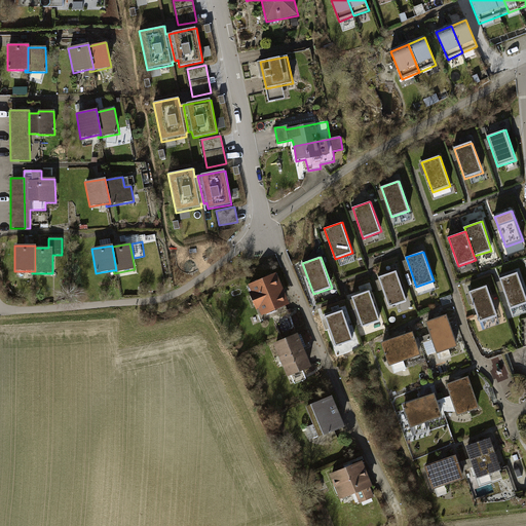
[(397,272),(379,278),(389,308),(407,302),(397,272)]
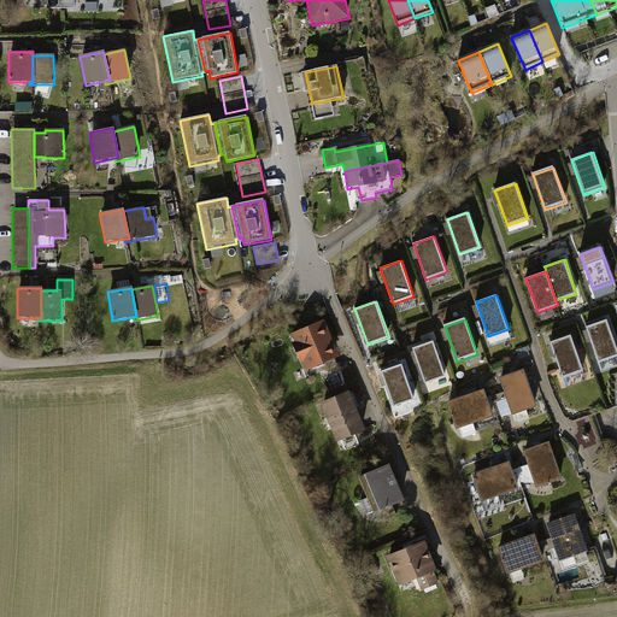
[(324,321),(292,334),(307,371),(340,358),(324,321)]
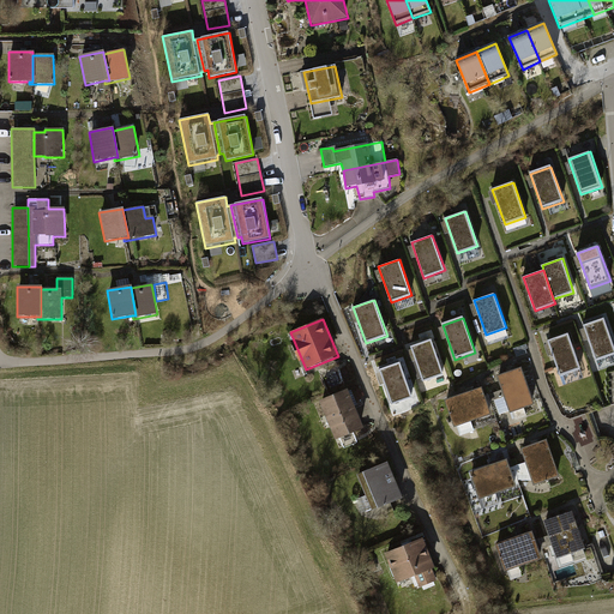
[(613,345),(605,319),(584,326),(597,362),(613,355),(613,345)]
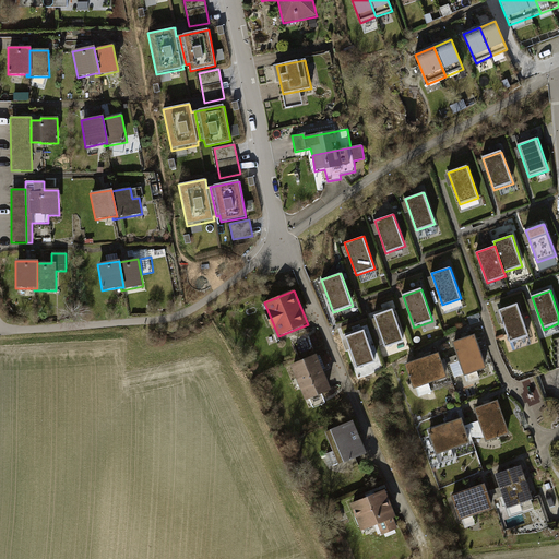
[(499,310),(510,342),(528,335),(518,304),(499,310)]
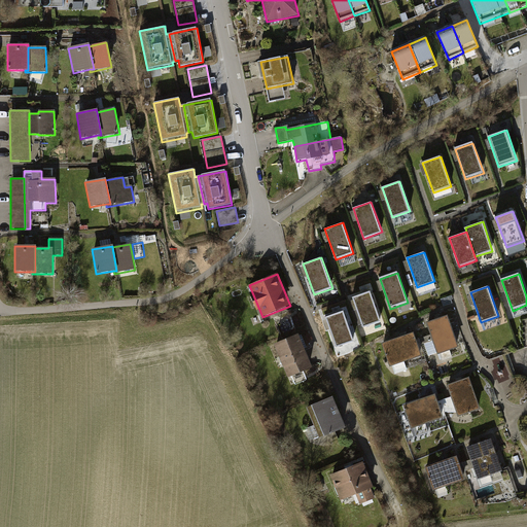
[(371,291),(352,297),(363,327),(381,321),(371,291)]
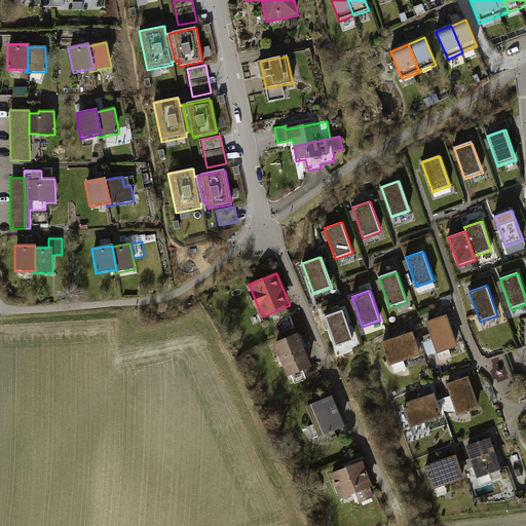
[(343,310),(325,316),(335,346),(353,340),(343,310)]
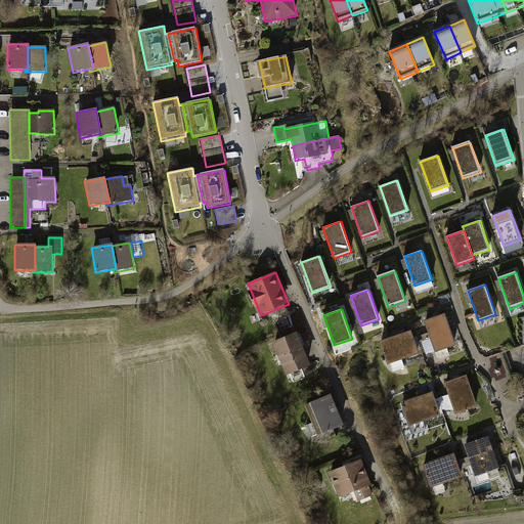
[(445,314),(425,321),(435,353),(456,346),(445,314)]
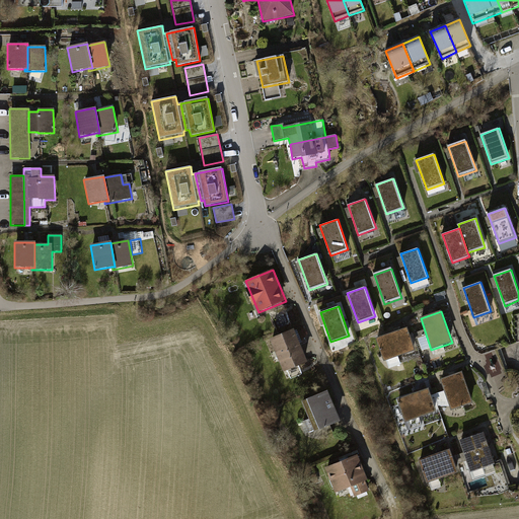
[(408,327),(376,339),(384,362),(416,351),(408,327)]
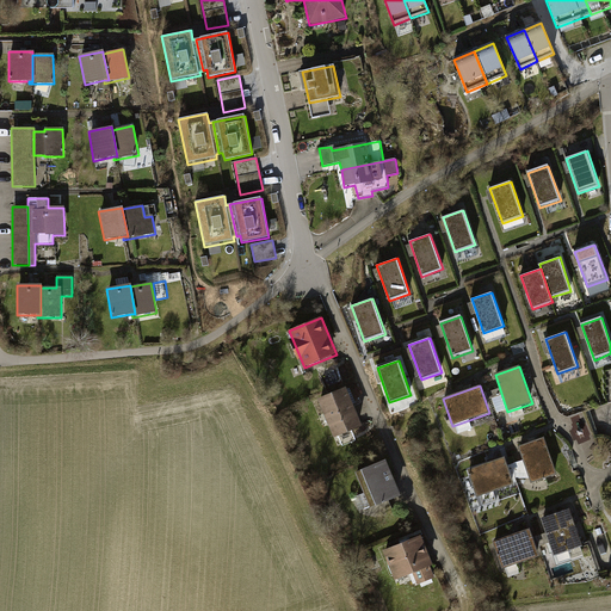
[(346,388),(318,400),(334,439),(363,427),(346,388)]
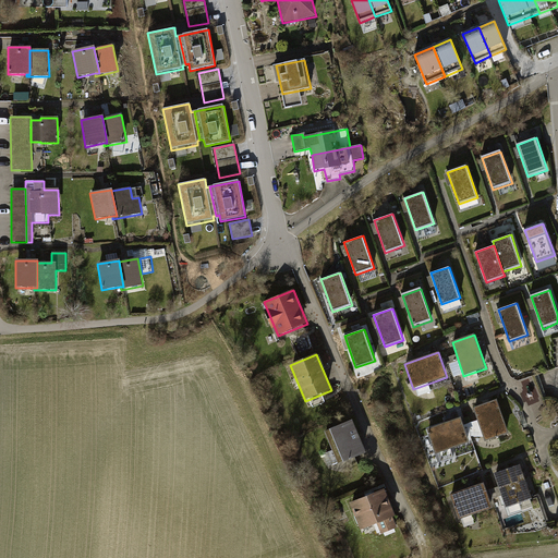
[(535,417),(550,412),(536,375),(521,380),(535,417)]
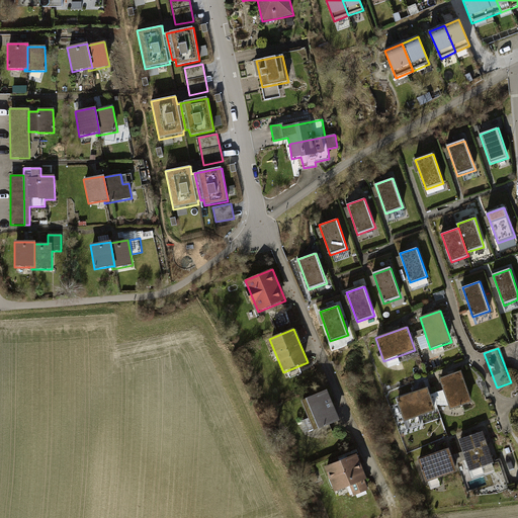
[(461,371),(440,379),(451,411),(472,404),(461,371)]
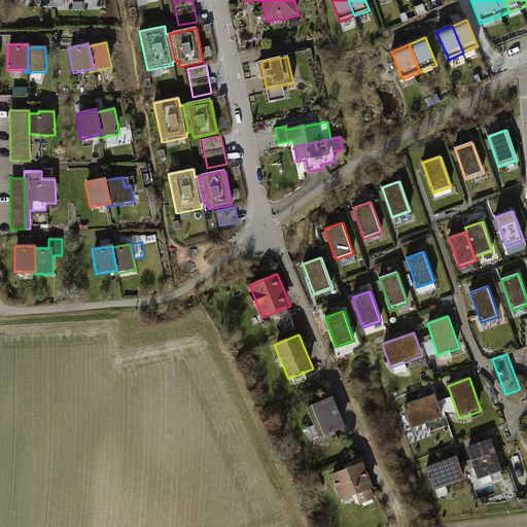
[(435,395),(403,407),(412,430),(444,419),(435,395)]
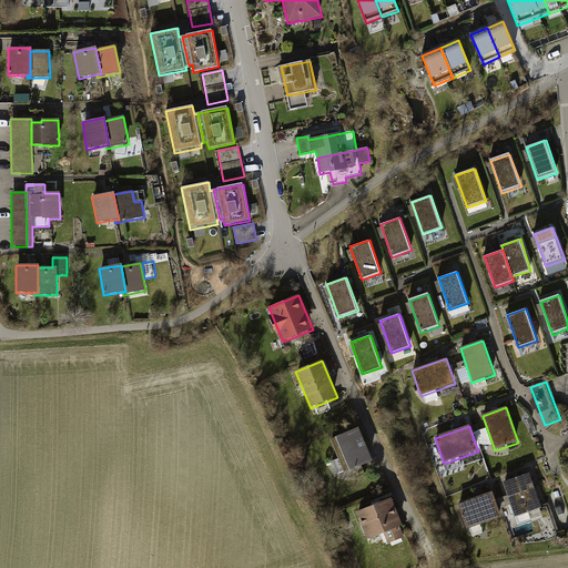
[(358,429),(331,440),(344,474),(373,463),(358,429)]
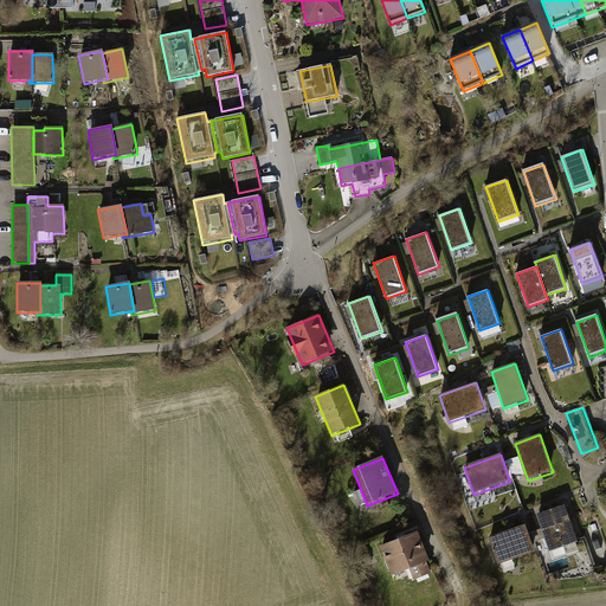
[(578,543),(565,505),(537,515),(550,553),(578,543)]
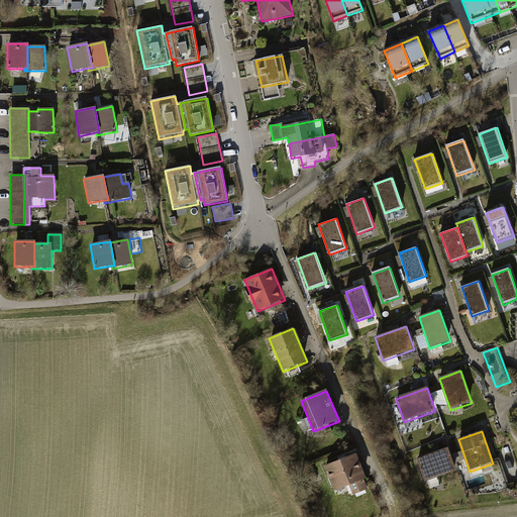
[(448,448),(417,459),(425,483),(457,472),(448,448)]
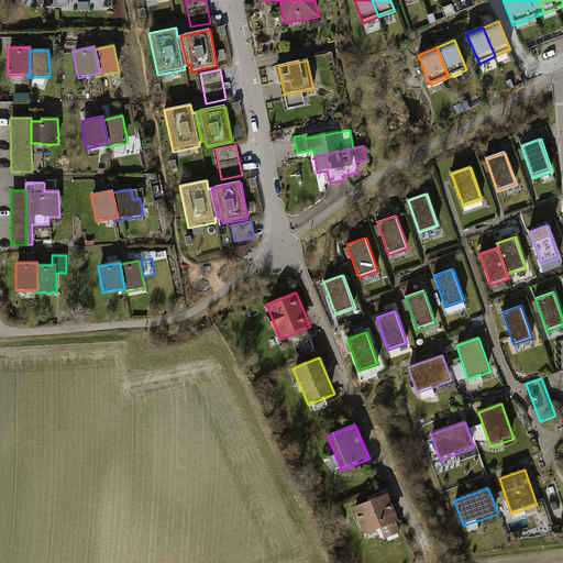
[(388,495),(353,509),(364,536),(381,529),(385,539),(400,533),(397,522),(399,522),(388,495)]
